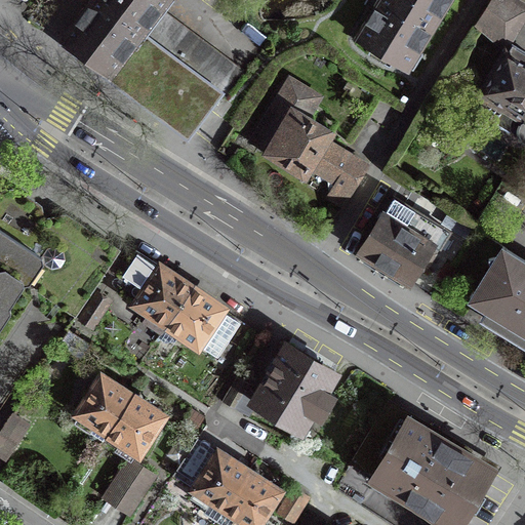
[(91,0),(64,39),(110,73),(117,63),(159,7),(163,0),(91,0)]
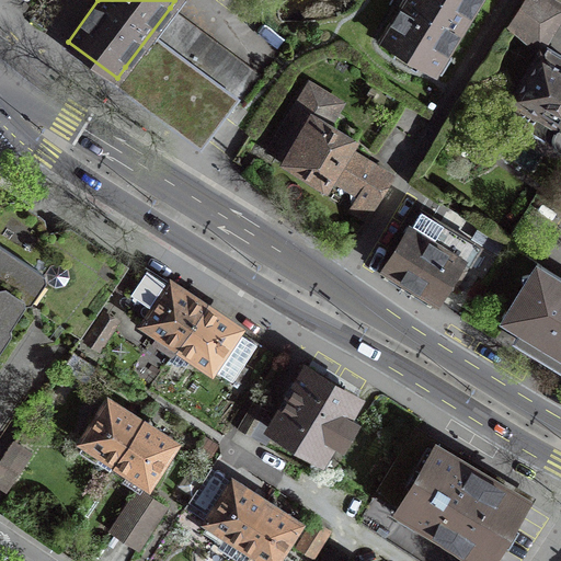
[(408,0),(384,41),(434,71),(477,0),(408,0)]
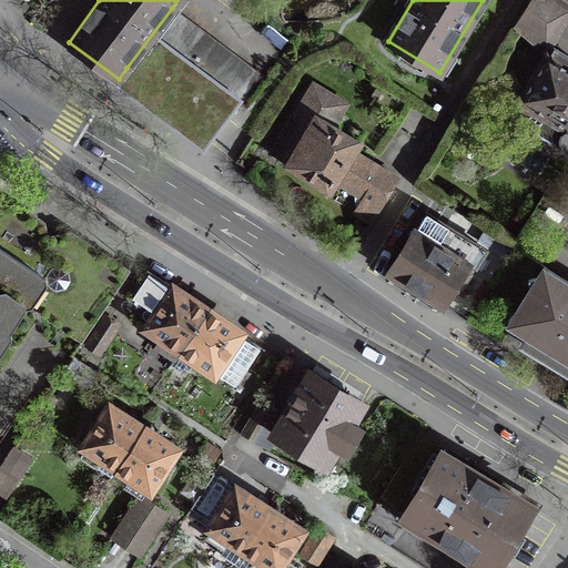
[(567,13),(567,7),(556,0),(530,0),(516,24),(545,48),(554,33),(556,29),(558,31),(567,13)]
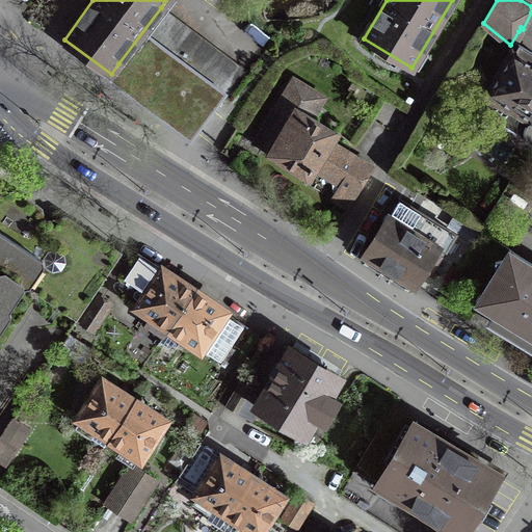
[(247,72),(161,7),(118,63),(133,74),(128,81),(196,132),(224,94),(229,97),(247,72)]
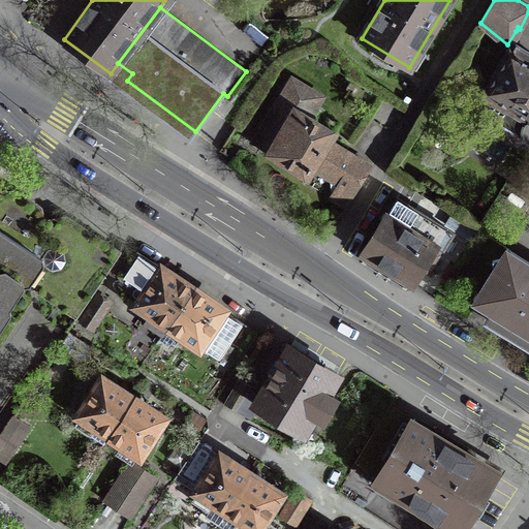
[(528,51),(517,43),(486,93),(528,118),(523,126),(522,135),(528,143),(528,51)]
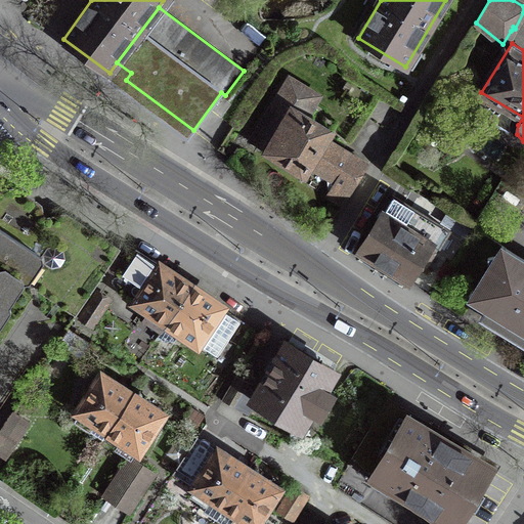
[(366,164),(325,139),(330,131),(304,116),(317,94),(287,77),(248,140),(304,174),(310,164),(337,180),(329,193),(343,203),(366,164)]
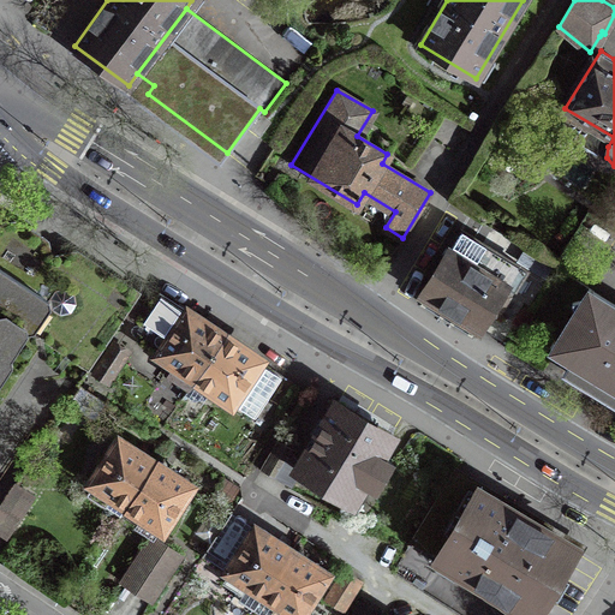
[(15,236),(16,230),(0,232),(0,333),(13,341),(43,296),(41,284),(47,274),(41,245),(36,249),(15,236)]
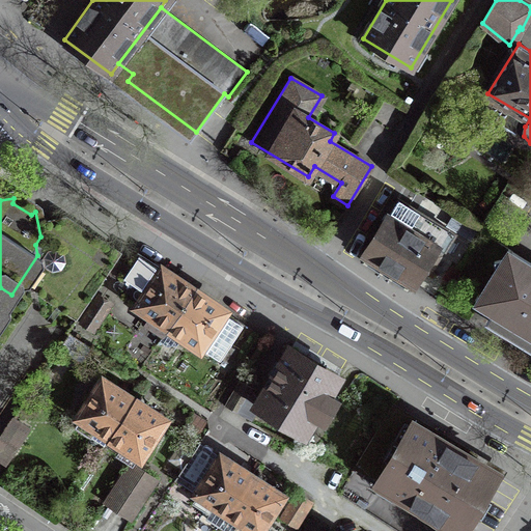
[(454,233),(398,199),(360,261),(408,290),(423,264),(432,270),(454,233)]
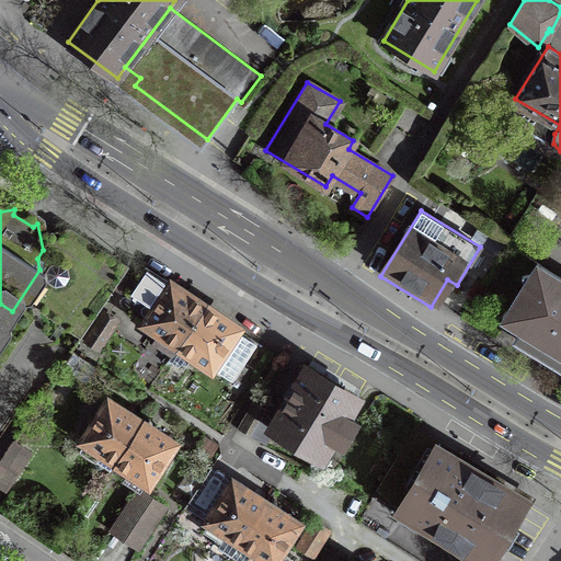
[(156,341),(173,353),(205,305),(146,266),(127,295),(133,298),(126,309),(161,332),(156,341)]
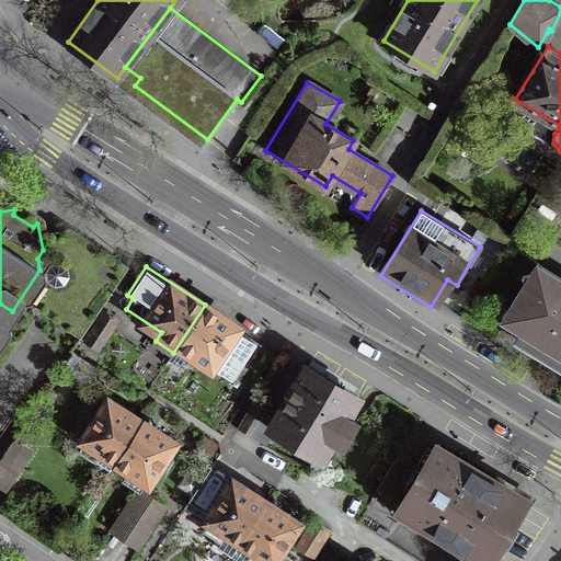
[(560,282),(539,270),(504,328),(560,361),(560,282)]
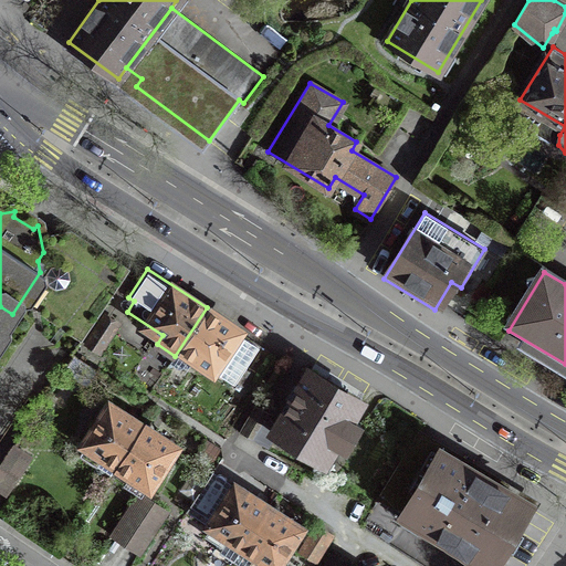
[(0,332),(12,314),(0,306),(0,332)]
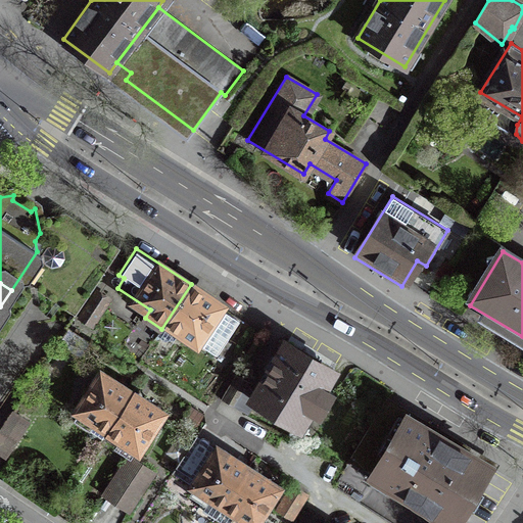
[(161,329),(176,338),(180,331),(216,353),(240,317),(191,284),(161,329)]
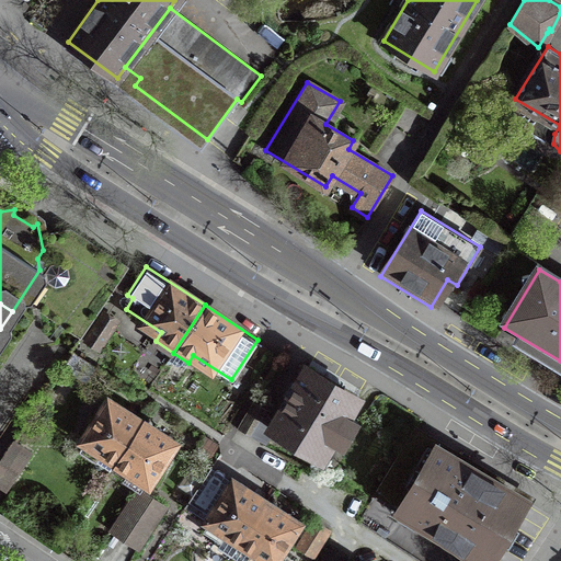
[(116,322),(102,313),(86,341),(99,350),(116,322)]
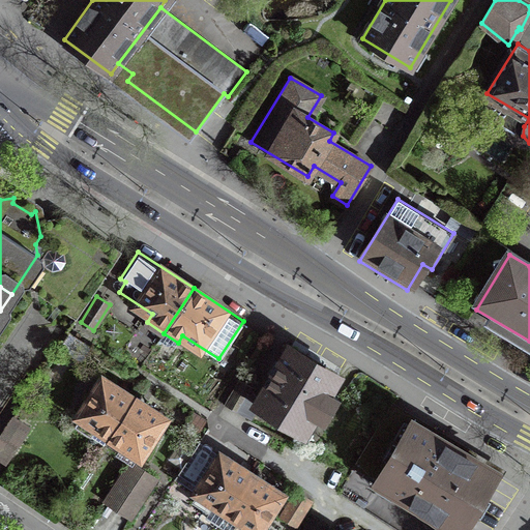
[(70,332),(60,348),(81,362),(91,347),(70,332)]
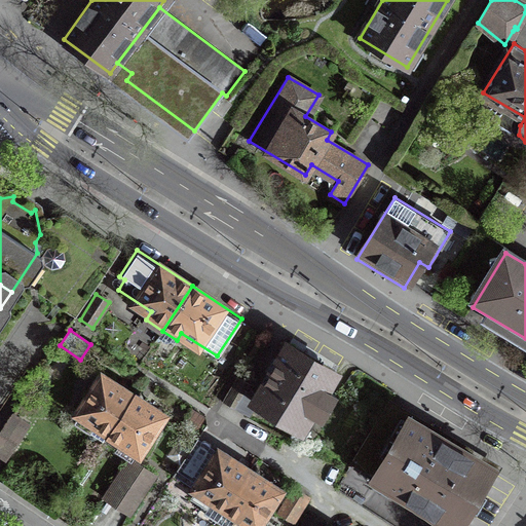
[(315,362),(288,345),(257,398),(255,401),(257,402),(301,428),(311,411),(325,419),(338,398),(324,389),(334,373),(315,362)]
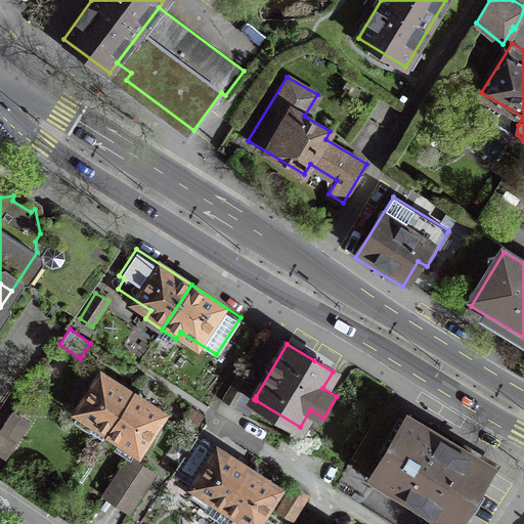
[(72,420),(102,439),(132,394),(101,375),(72,420)]
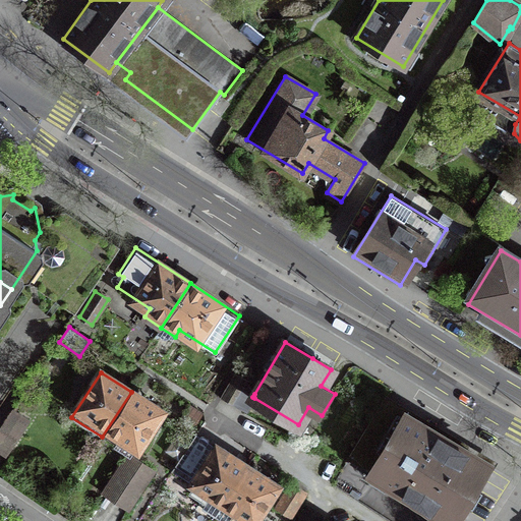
[(248,381),(235,373),(221,398),(245,411),(254,398),(252,397),(254,394),(245,387),(248,381)]
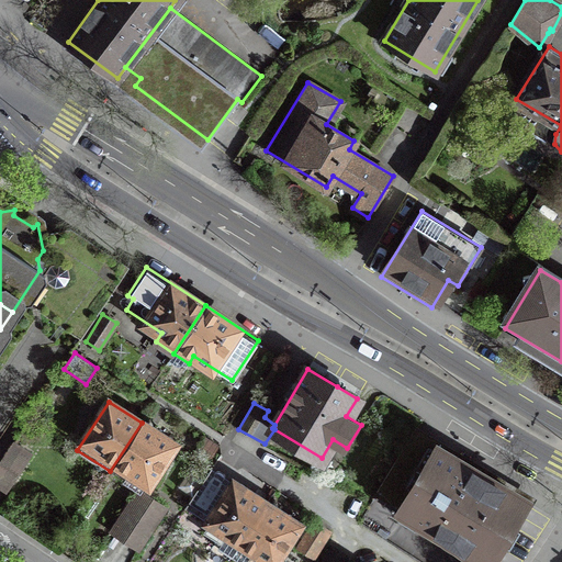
[(173,444),(142,423),(110,471),(142,492),(173,444)]
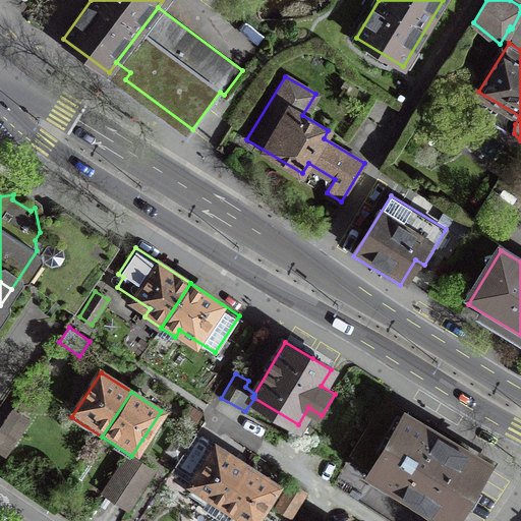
[(437,431),(385,400),(350,457),(371,469),(369,472),(451,520),(454,520),(489,463),(437,431)]
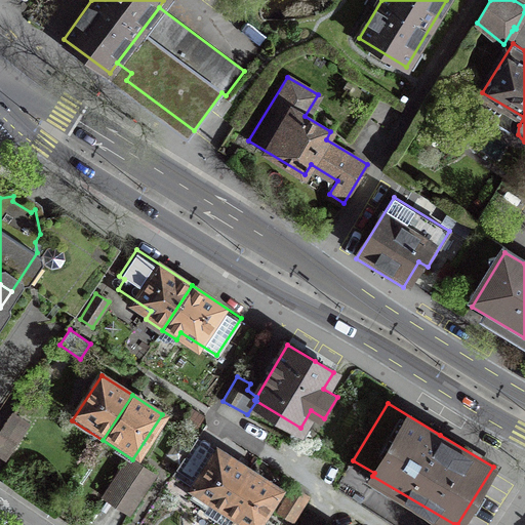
[(192,409),(185,419),(196,427),(203,416),(192,409)]
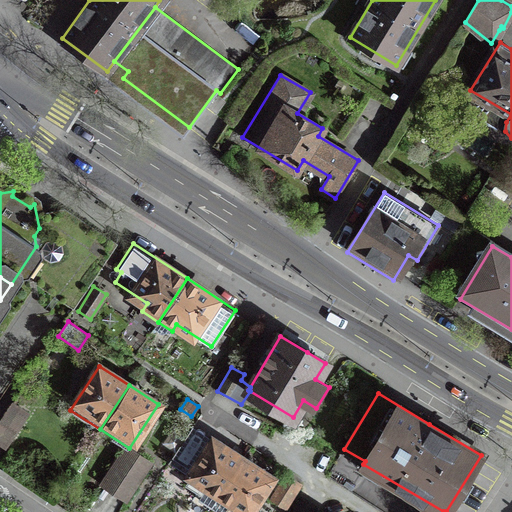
[(26,416),(11,406),(0,422),(0,441),(6,446),(26,416)]
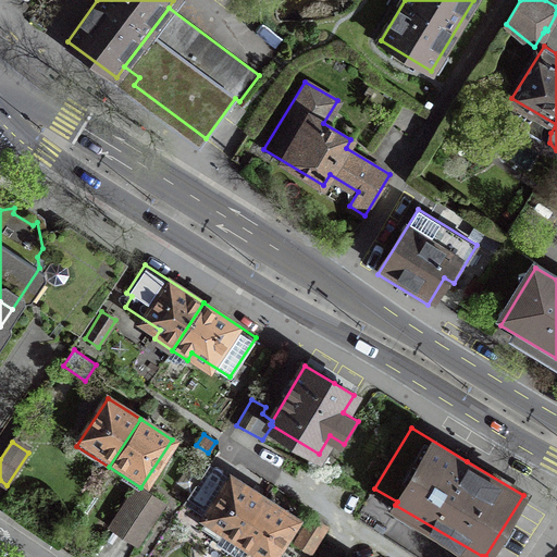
[(233,547),(264,499),(232,478),(200,527),(233,547)]
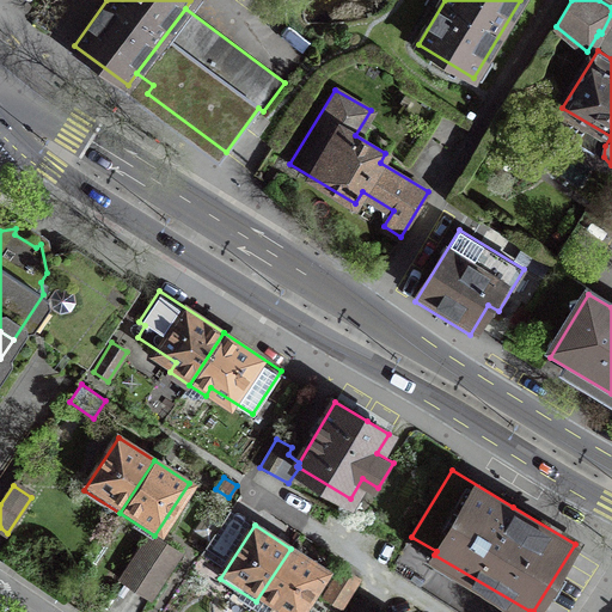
[(150,536),(122,579),(151,598),(179,555),(150,536)]
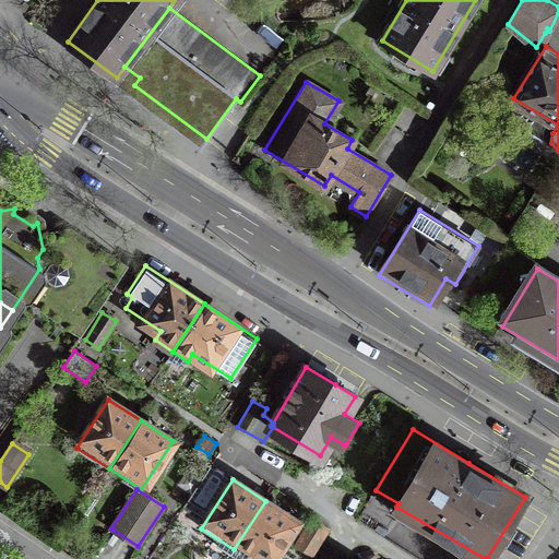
[(271,558),(296,521),(265,501),(234,549),(248,558),(271,558)]
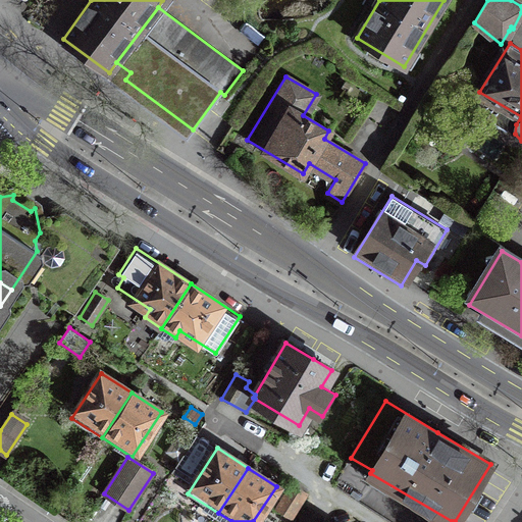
[(292,485),(277,507),(292,516),(305,493),(292,485)]
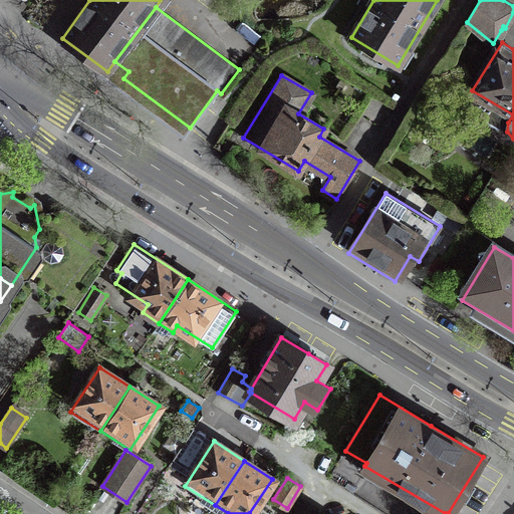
[(304,500),(294,513),(311,513),(316,508),(304,500)]
